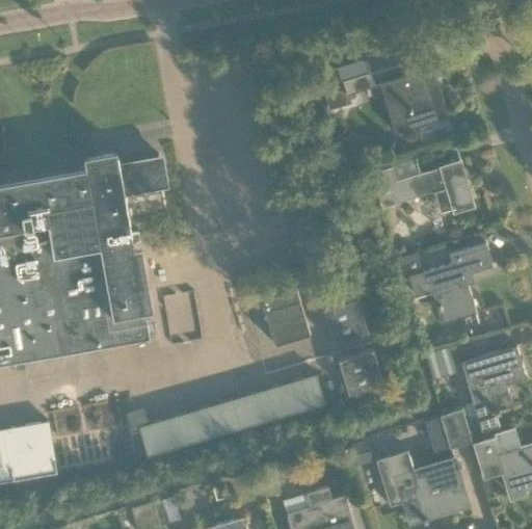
[(432,70),(379,86),(395,136),(448,121),(432,70)]
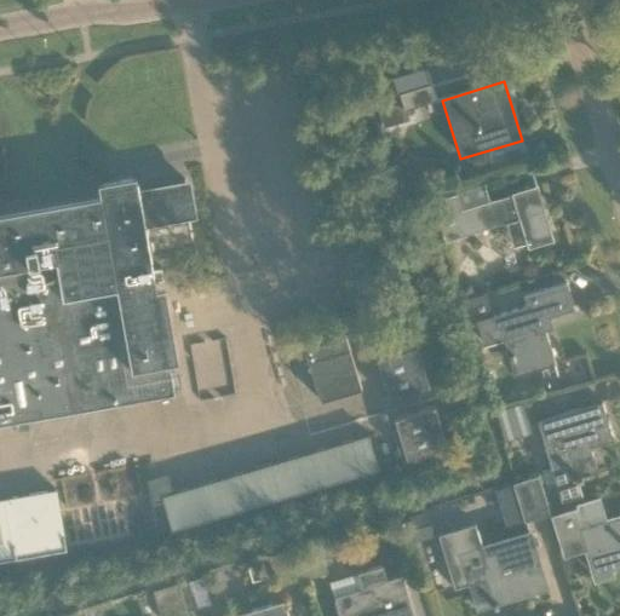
[(399,97),(403,114),(435,104),(430,88),(399,97)]
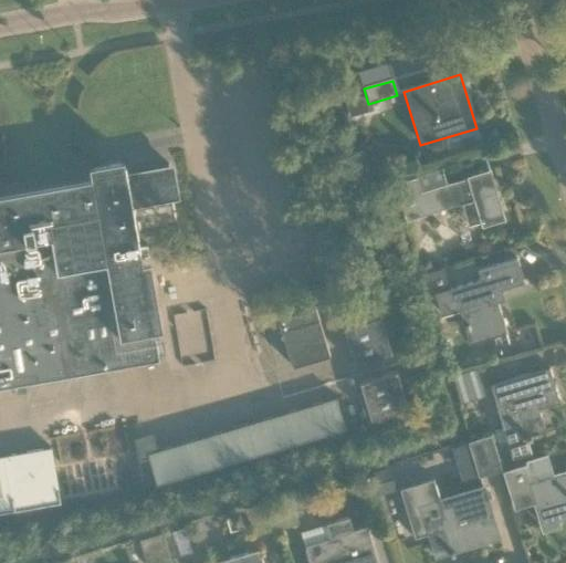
[(142,267),(132,209),(175,201),(169,167),(126,175),(124,163),(88,169),(91,181),(0,196),(0,389),(158,363),(154,334),(161,332),(150,264),(142,267)]
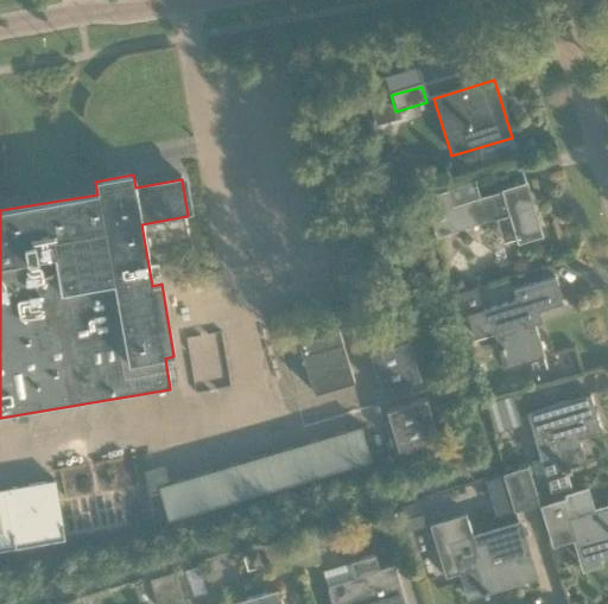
[(424,199),(447,194),(444,184),(422,191),(424,199)]
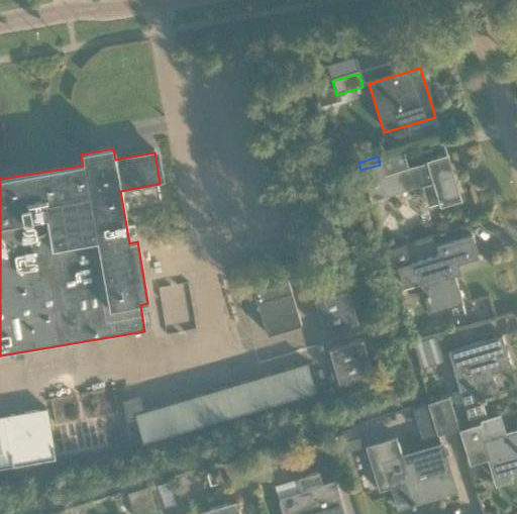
[(427,208),(437,205),(439,210),(460,203),(447,158),(425,164),(426,166),(384,178),(380,165),(360,170),(371,204),(387,199),(387,197),(421,187),(427,208)]
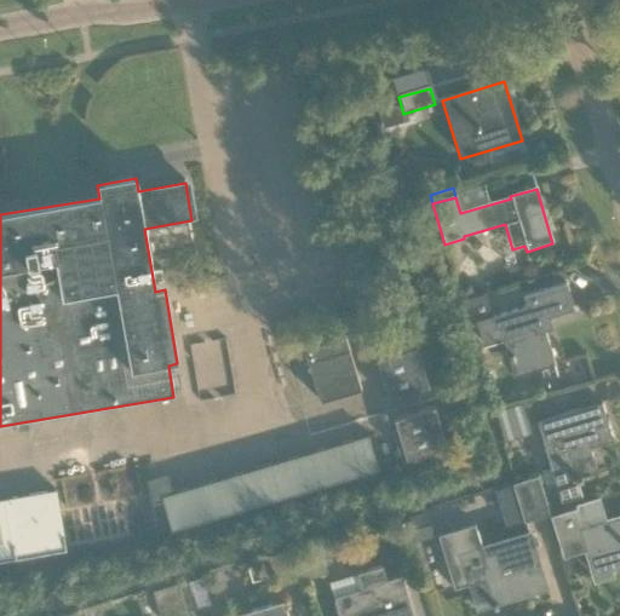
[(528,308),(493,318),(486,295),(461,303),(469,326),(475,323),(481,344),(504,338),(515,373),(551,363),(539,322),(573,312),(564,286),(526,298),(528,308)]
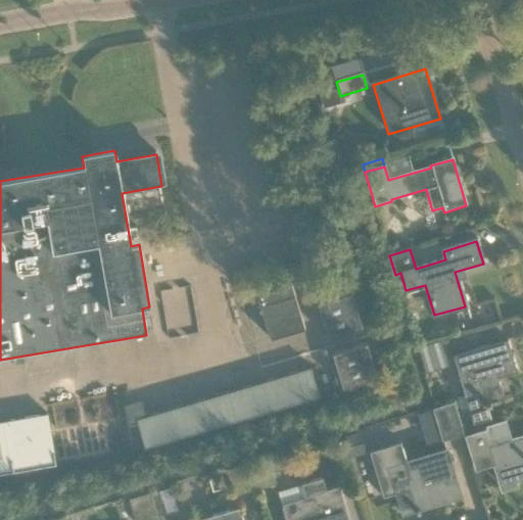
[(255,295),(269,341),(303,331),(290,285),(255,295)]
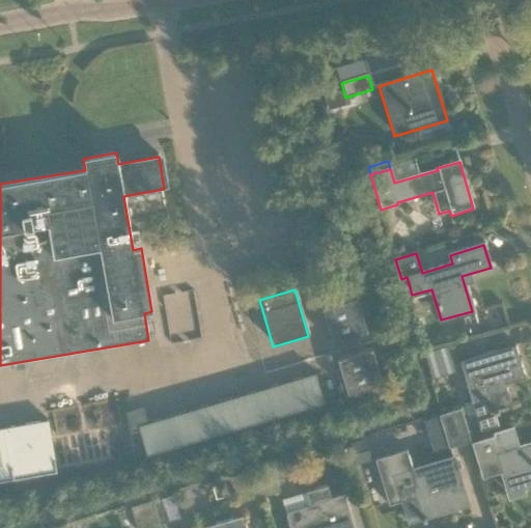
[(177,339),(200,335),(193,292),(170,296),(173,316),(187,315),(188,328),(175,330),(177,339)]
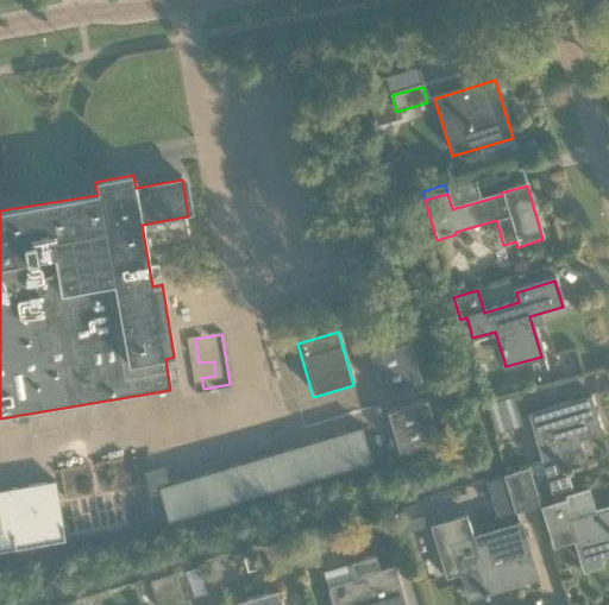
[(382,396),(421,384),(409,344),(370,355),(382,396)]
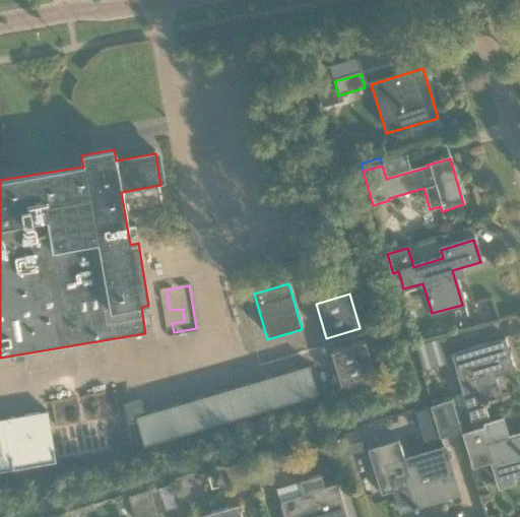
[(415,347),(423,371),(446,364),(439,340),(415,347)]
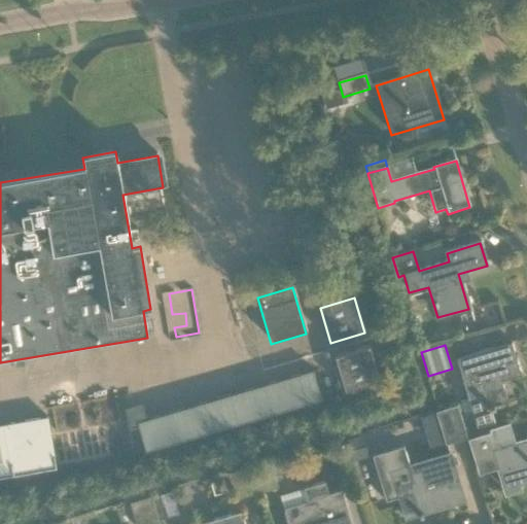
[(500,383),(520,377),(511,345),(456,360),(477,429),(493,424),(489,412),(493,410),(493,409),(506,405),(500,383)]
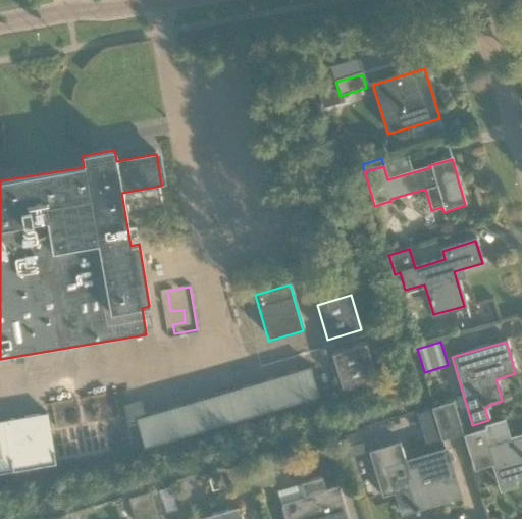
[(332,356),(343,390),(376,379),(366,346),(332,356)]
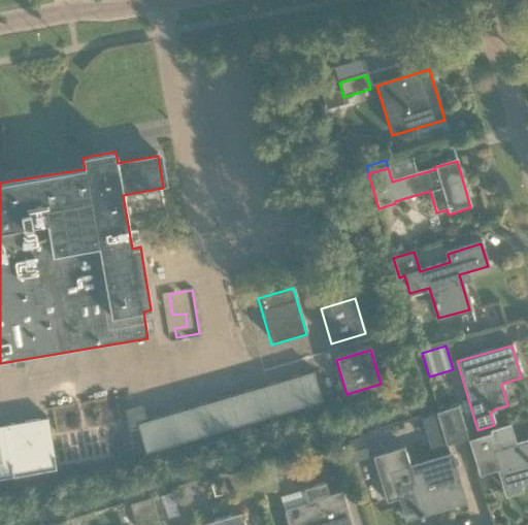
[(137,425),(145,453),(323,401),(314,372),(137,425)]
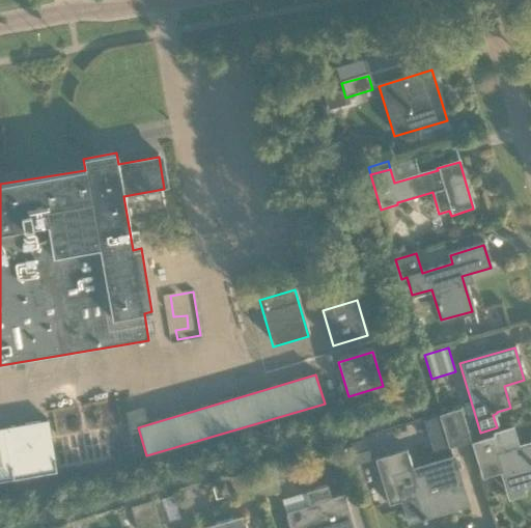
[(470,441),(468,435),(462,415),(460,410),(440,416),(449,448),(470,441)]
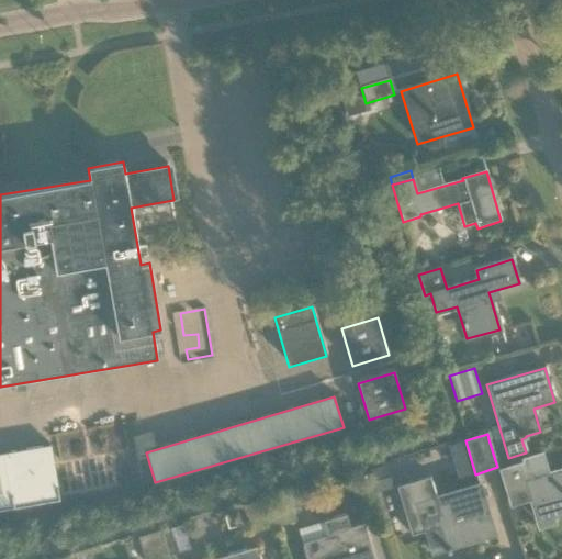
[(0,456),(0,510),(60,500),(51,447),(0,456)]
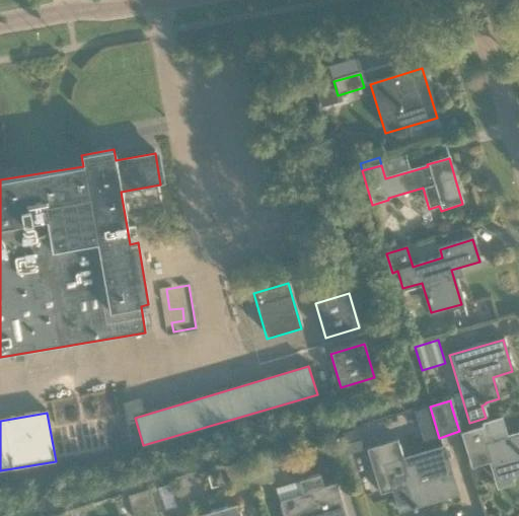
[(462,436),(472,468),(489,463),(498,491),(513,487),(511,478),(518,475),(518,434),(508,438),(502,418),(480,424),(483,430),(462,436)]
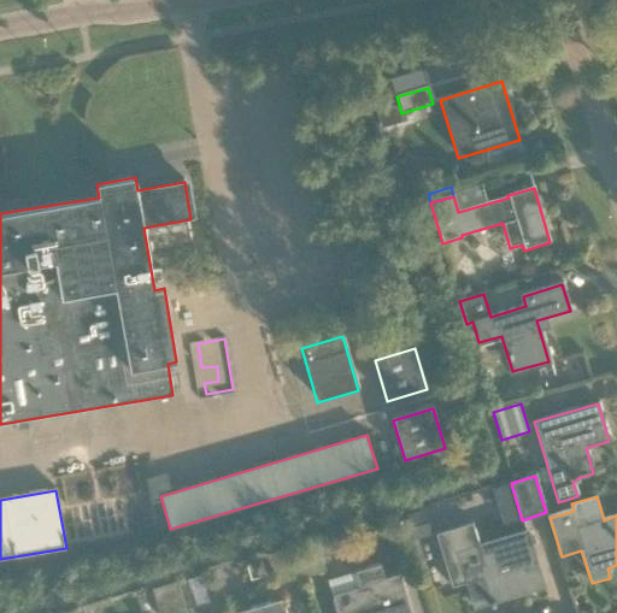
[(413,542),(432,537),(424,511),(406,517),(413,542)]
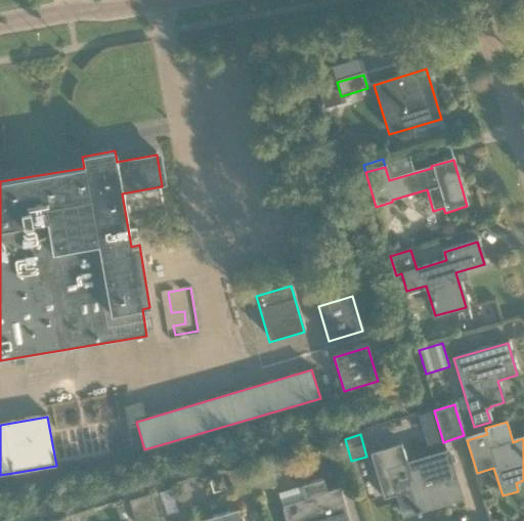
[(447,452),(407,465),(401,445),(369,454),(384,500),(397,495),(404,518),(436,508),(435,503),(461,495),(447,452)]
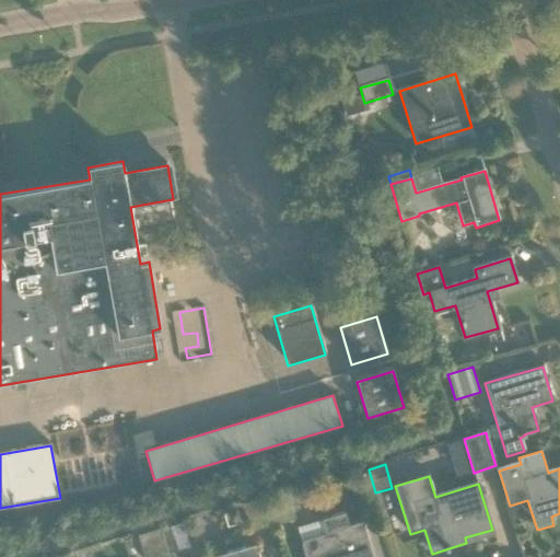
[(327,537),(301,545),(304,556),(372,556),(362,523),(349,526),(346,514),(323,522),(327,537)]
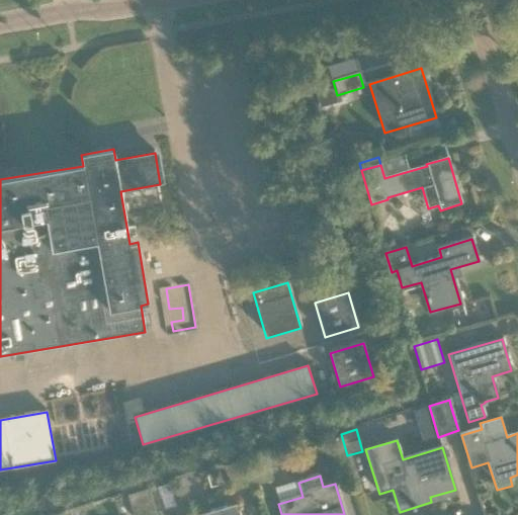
[(155,513),(164,510),(157,487),(148,489),(155,513)]
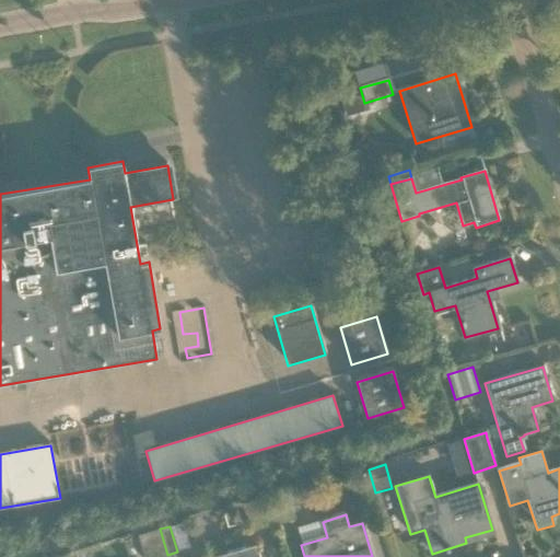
[(137,536),(143,556),(168,556),(167,555),(160,529),(137,536)]
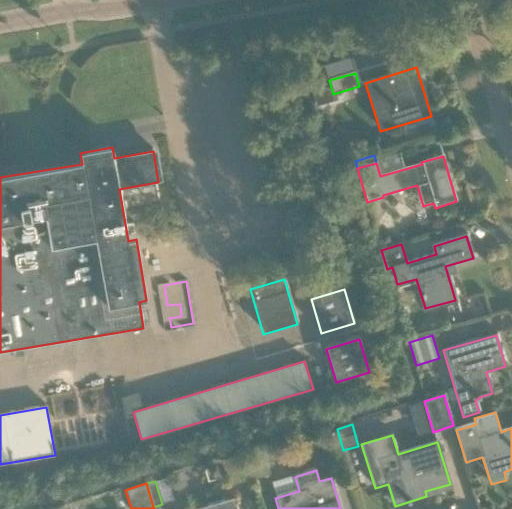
[(236,508),(233,498),(203,507),(198,508),(236,508)]
